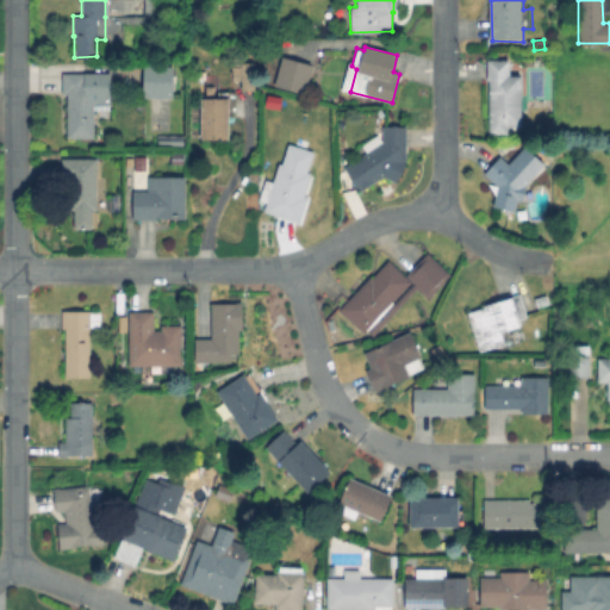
[(313,66),(312,73),(310,73),(304,93),(274,85),(282,56),(313,66)]
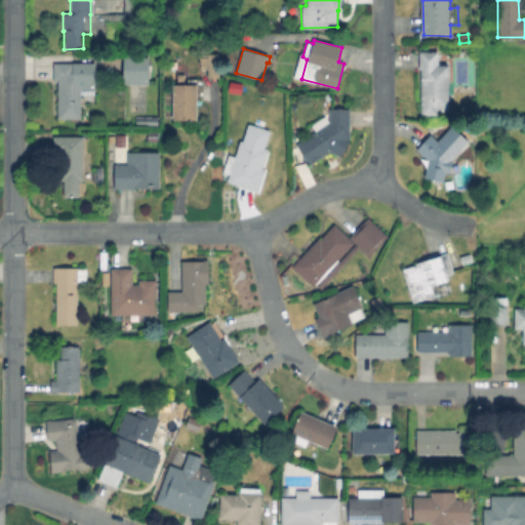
[(447,65),(448,109),(437,109),(438,115),(420,115),(419,68),(418,68),(418,51),(437,51),(437,65),(447,65)]
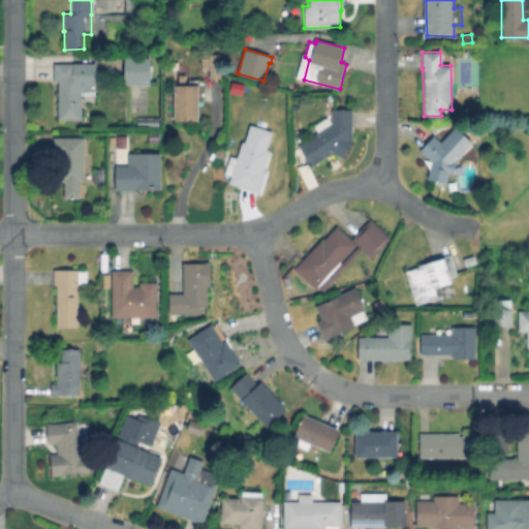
[(223,81),(212,81),(211,71),(204,71),(204,56),(223,56),(223,81)]
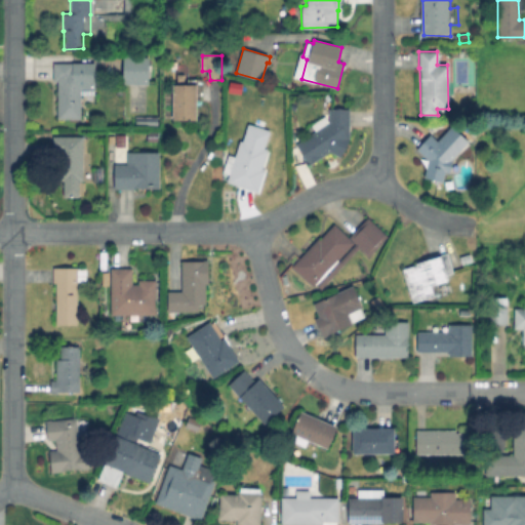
[(149,56),(148,84),(123,83),(123,56),(149,56)]
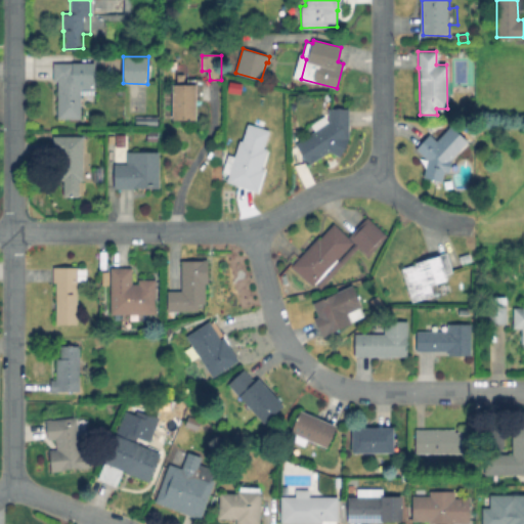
[(93,88),(93,94),(80,94),(80,118),(56,118),(56,81),(53,81),(53,63),(93,62),(93,88)]
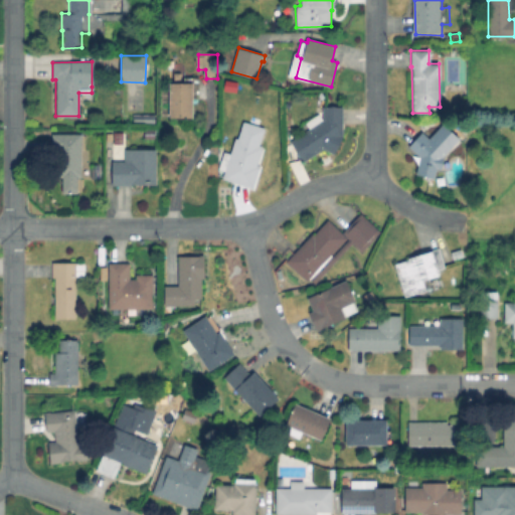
[(195,79),(195,92),(193,92),(192,118),(168,117),(169,82),(184,82),(184,78),(195,79)]
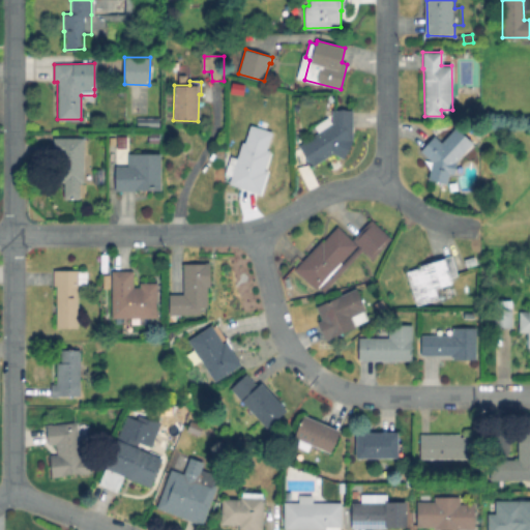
[(353,110),(353,140),(351,144),(352,144),(347,155),(345,155),(344,158),(332,153),(313,167),(298,145),(318,131),(314,126),(328,117),(331,122),(331,110),(353,110)]
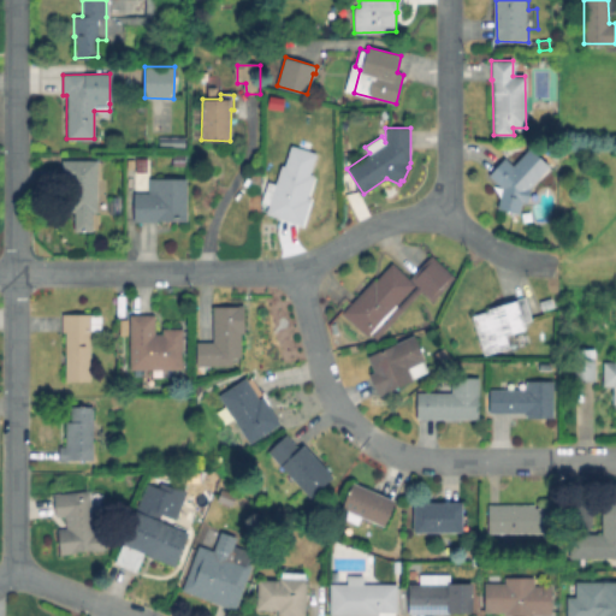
[(184,136),(183,148),(159,147),(159,136),(184,136)]
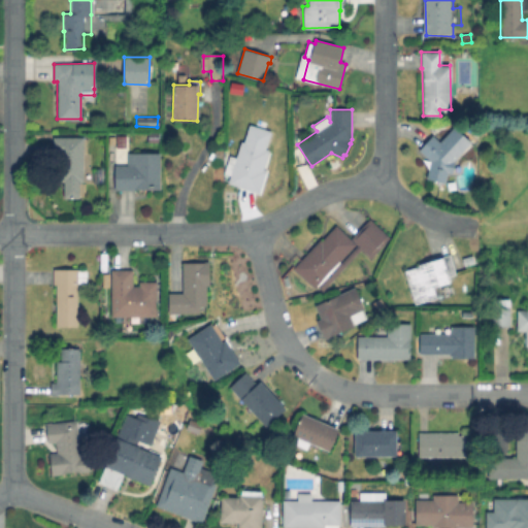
[(270,131),(265,147),(269,150),(263,169),(265,169),(258,192),(228,183),(229,174),(224,172),(229,155),(235,157),(241,140),(243,141),(249,124),(270,131)]
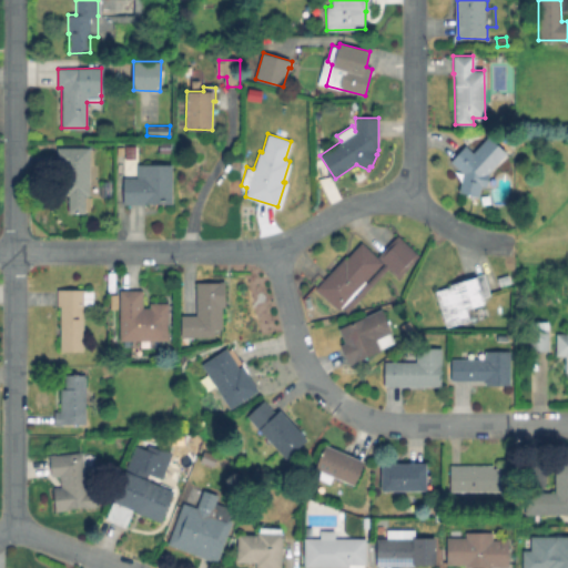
[(487,135),(507,152),(487,173),(488,174),(485,186),(482,185),(476,201),(472,200),(473,194),(458,191),(463,172),(450,161),(465,145),(472,152),(487,135)]
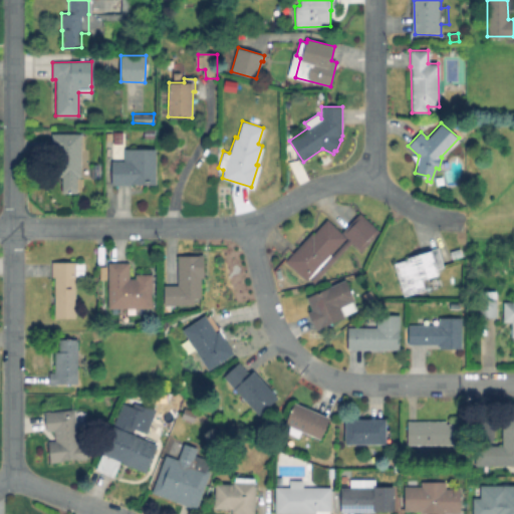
[(154,129),(154,138),(144,138),(144,129),(154,129)]
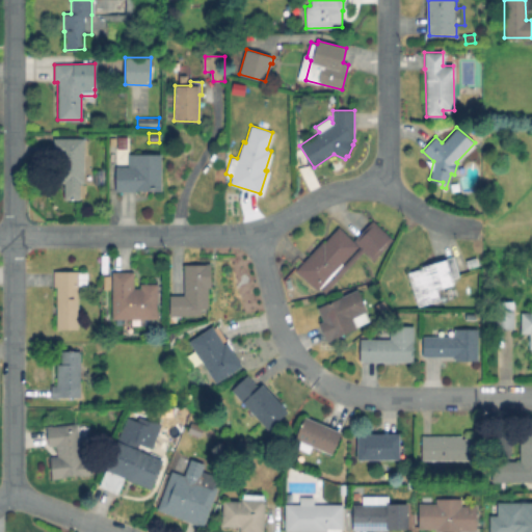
[(129,136),(129,153),(113,153),(113,136),(129,136)]
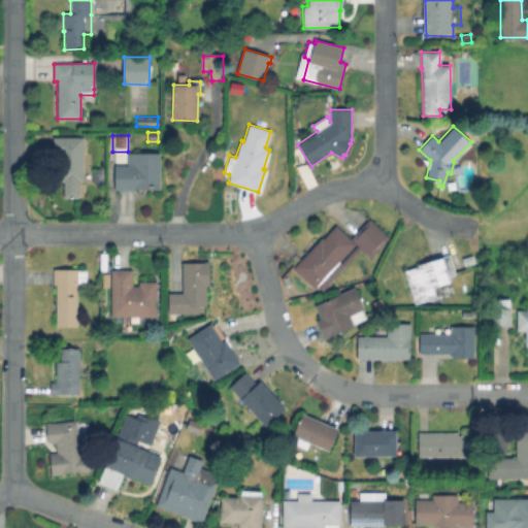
[(94,164),(94,183),(84,183),(83,182),(78,182),(78,197),(63,197),(63,182),(57,182),(57,154),(53,154),(53,137),(83,136),(83,153),(90,153),(90,164),(94,164)]
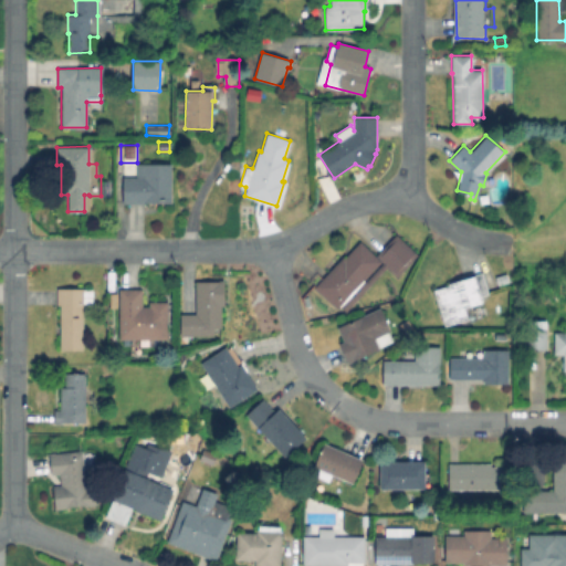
[(170,164),(170,202),(122,202),(122,177),(136,177),(136,164),(170,164)]
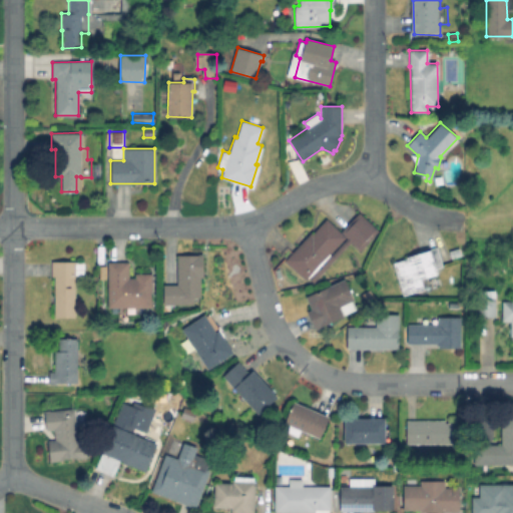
[(359,211),(378,230),(360,250),(351,242),(313,282),(309,278),(307,281),(285,260),(326,217),(340,231),(359,211)]
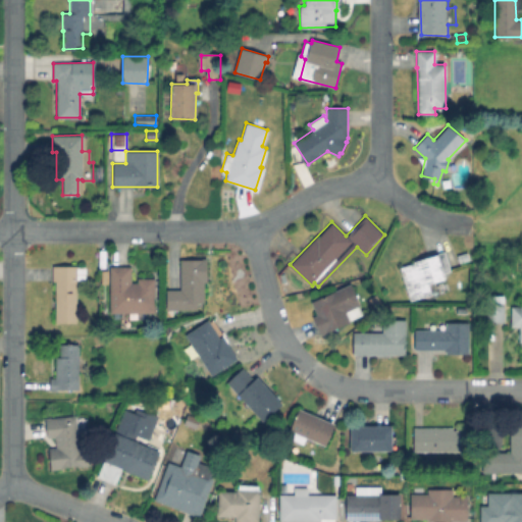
[(461,264),(458,264),(456,255),(467,252),(470,261),(461,264)]
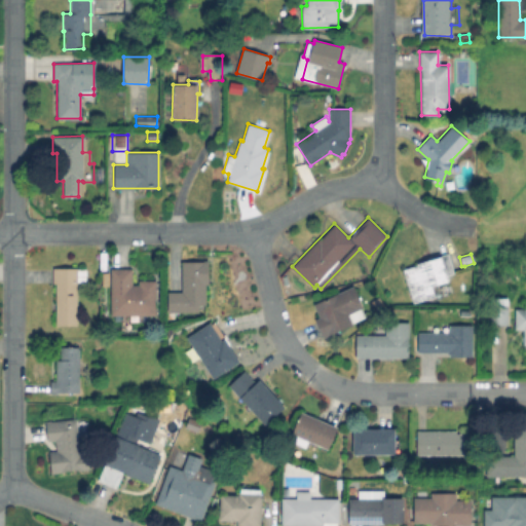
[(435,296),(413,303),(403,269),(417,265),(417,263),(441,256),(448,282),(431,286),(435,296)]
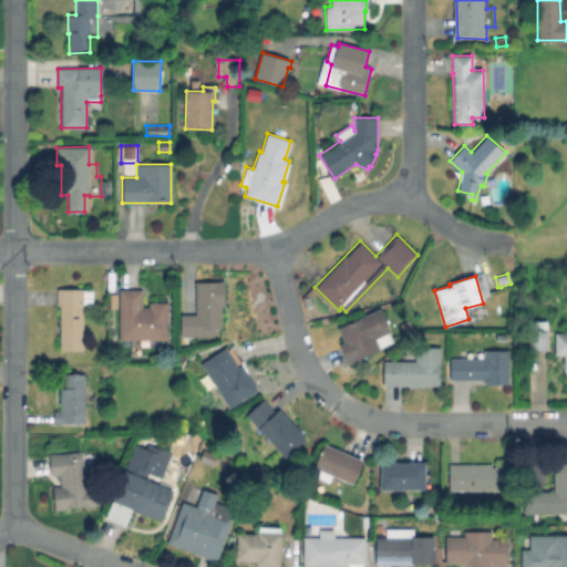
[(224,280),(224,306),(222,306),(222,329),(214,329),(214,337),(179,336),(181,313),(195,313),(196,281),(218,281),(218,280),(224,280)]
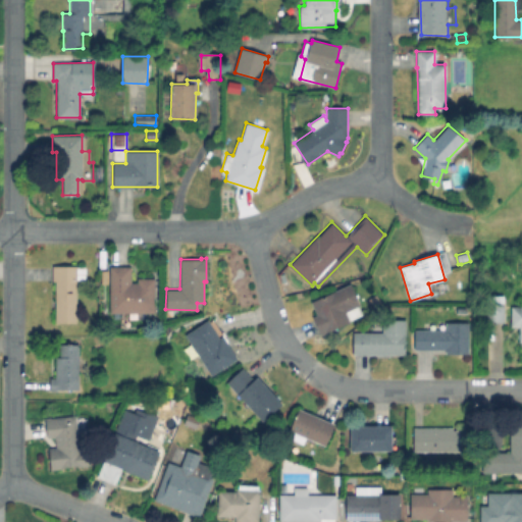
[(86,266),(86,281),(76,281),(75,322),(55,322),(55,281),(52,281),(52,266),(86,266)]
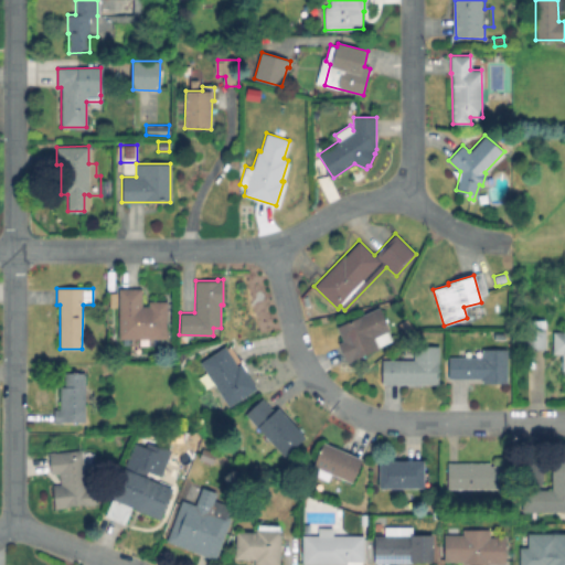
[(169,304),(169,338),(121,338),(121,290),(142,290),(142,304),(169,304)]
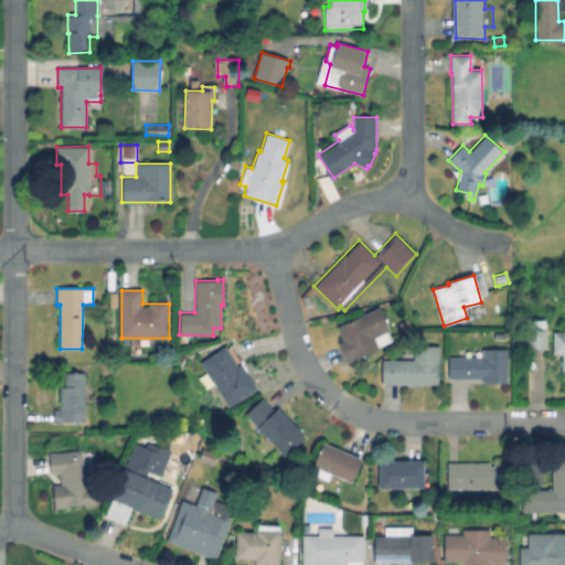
[(377,349),(348,363),(338,342),(343,341),(337,327),(379,307),(390,330),(385,332),(386,334),(374,340),(377,349)]
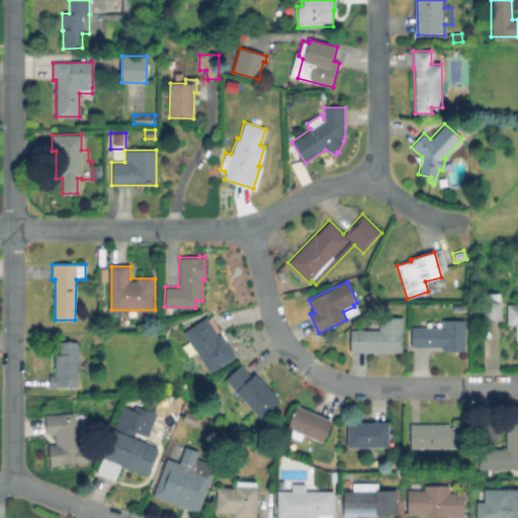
[(380,303),(371,308),(366,299),(375,293),(380,303)]
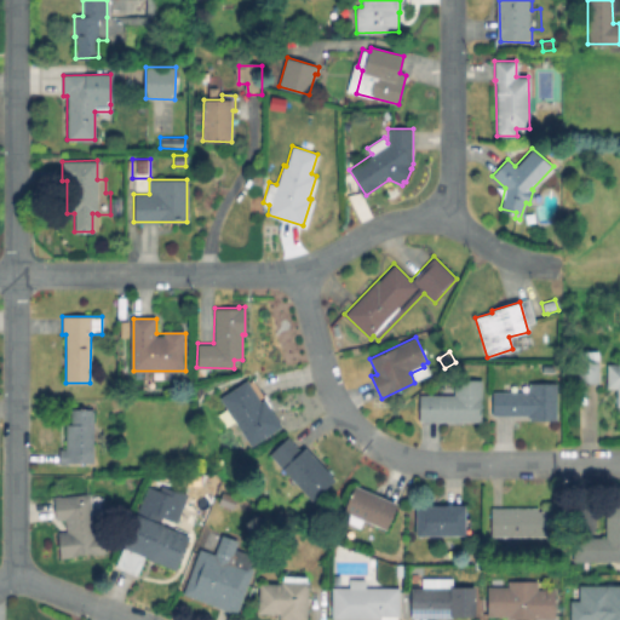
[(597,360),(597,383),(578,383),(578,360),(597,360)]
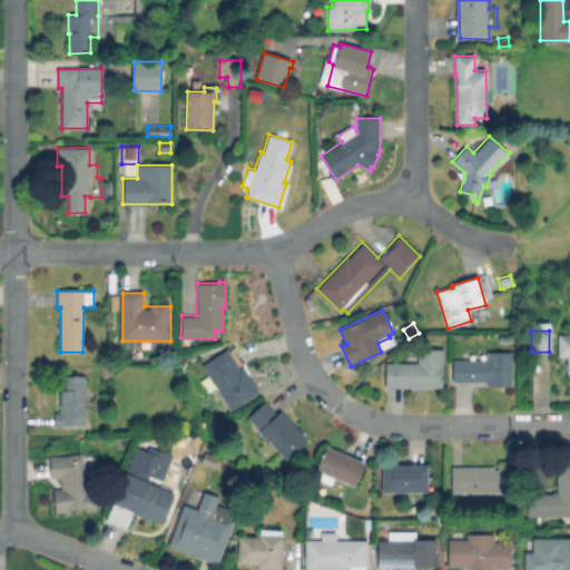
[(569,335),(569,373),(567,373),(567,356),(558,356),(558,335),(569,335)]
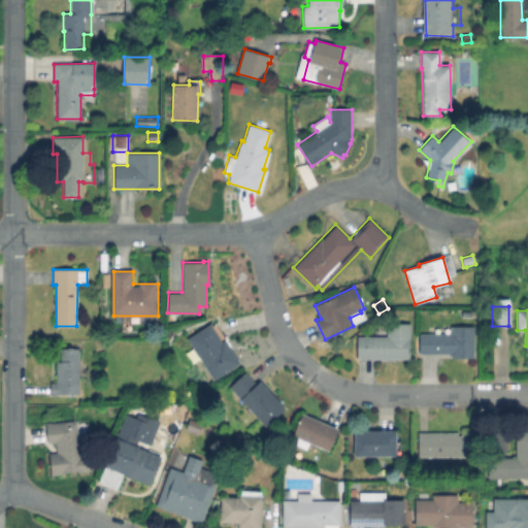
[(410,323),(409,359),(357,358),(357,336),(387,337),(387,322),(410,323)]
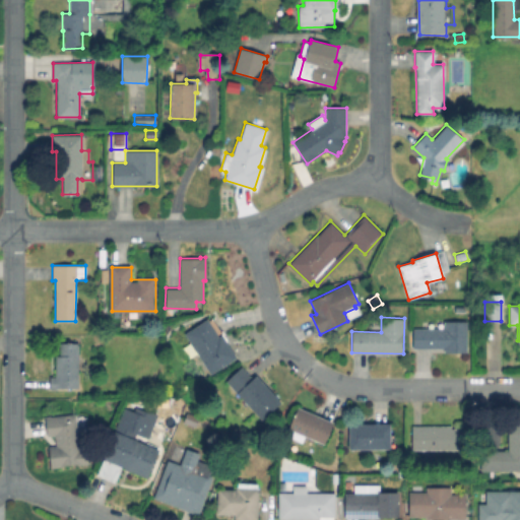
[(207,319),(218,337),(221,335),(237,359),(210,375),(184,334),(207,319)]
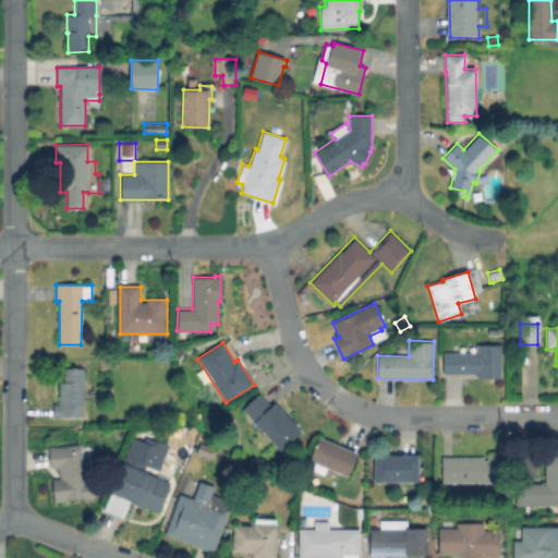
[(499,344),(499,378),(476,378),(476,374),(443,374),(444,352),(476,352),(476,344),(499,344)]
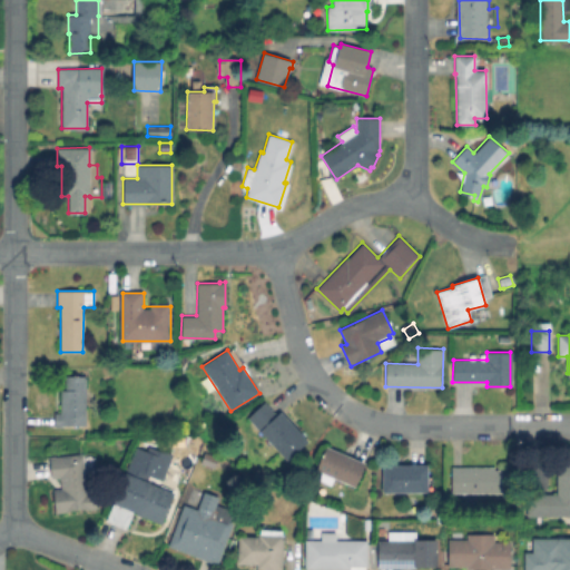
[(86,375),(85,425),(82,425),(81,429),(77,429),(77,425),(64,425),(64,426),(53,426),(53,413),(60,413),(60,390),(65,390),(65,375),(86,375)]
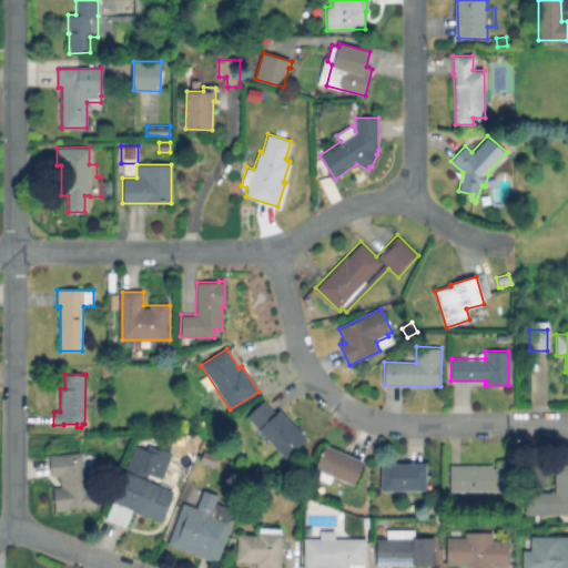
[(263,401),(275,414),(279,411),(306,439),(285,458),(246,416),(263,401)]
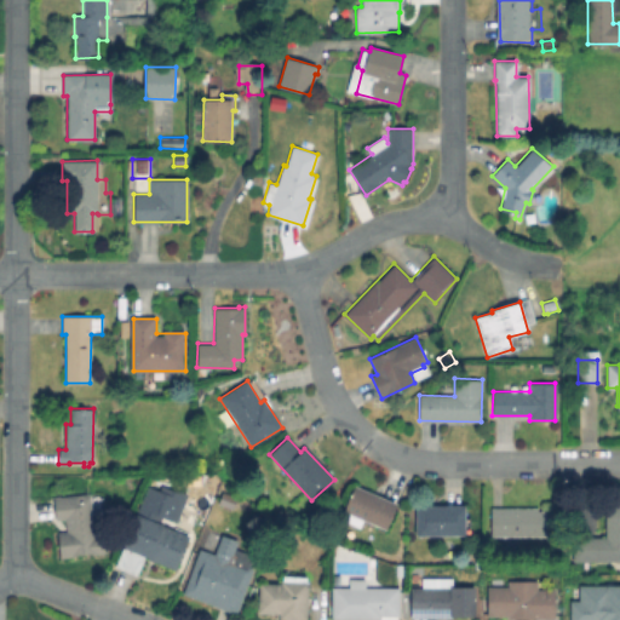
[(219,480),(213,488),(207,484),(214,475),(219,480)]
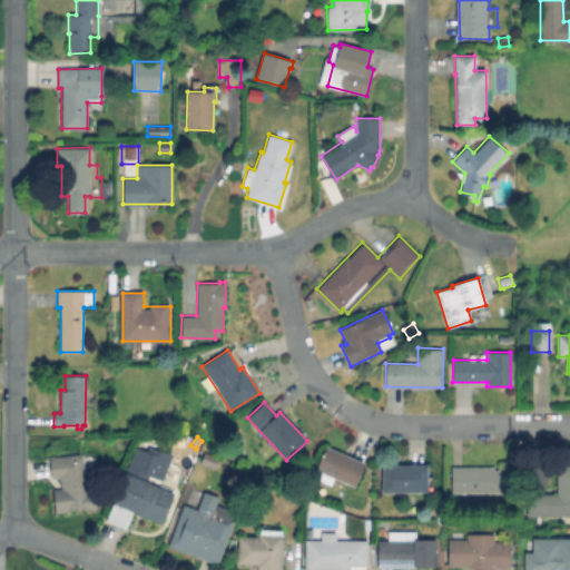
[(365,463),(354,488),(334,478),(331,487),(313,479),(316,471),(326,446),(365,463)]
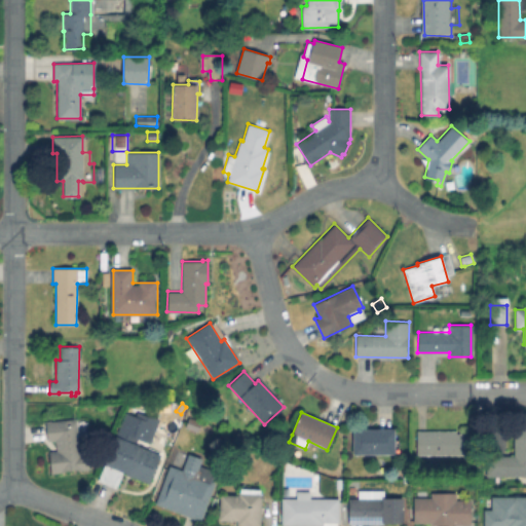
[(201,421),(197,431),(185,427),(189,417),(201,421)]
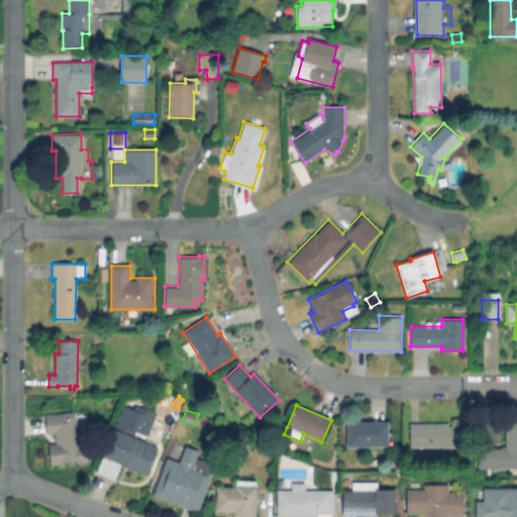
[(74,412),(79,447),(86,446),(88,459),(49,464),(46,444),(55,443),(54,433),(46,434),(44,416),(74,412)]
